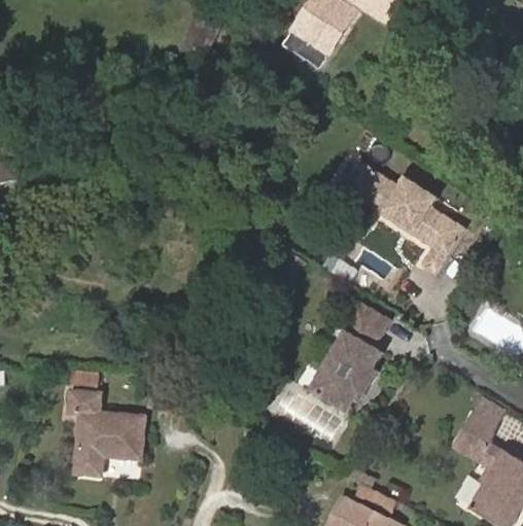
[(308,0),(304,0),(301,6),(303,7),(280,44),(315,67),(355,5),(358,0),(373,0),(387,9),(392,0),(308,0)]
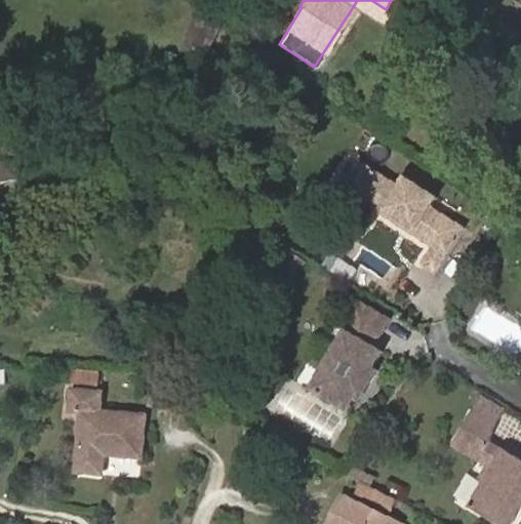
[(378,21),(386,9),(371,0),(357,0),(354,5),(378,21)]
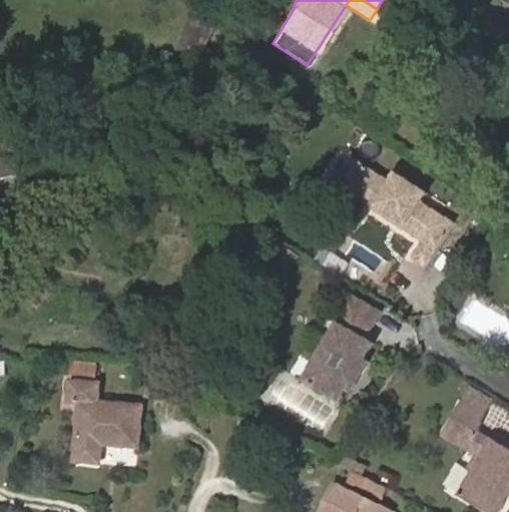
[(196,54),(208,28),(186,17),(174,43),(196,54)]
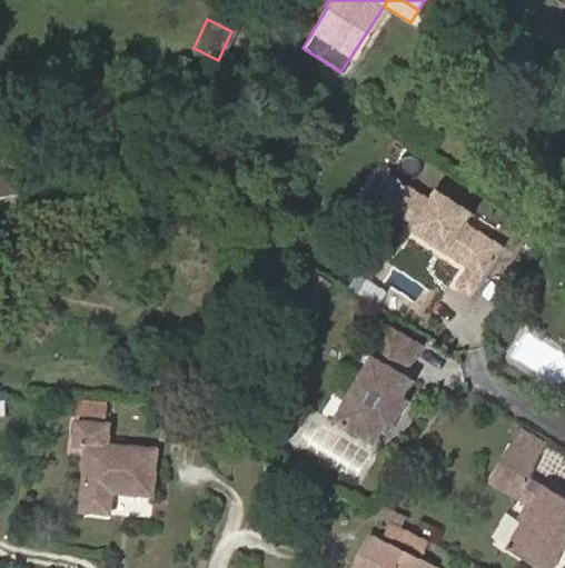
[(447,245),(443,251),(464,265),(454,281),(469,292),(502,243),(467,220),(473,209),(436,185),(429,195),(387,167),(367,200),(409,229),(415,222),(447,245)]
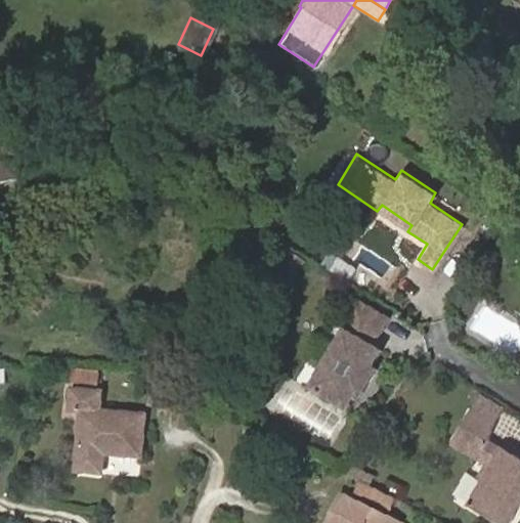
[(0,181),(16,180),(14,163),(0,164),(0,181)]
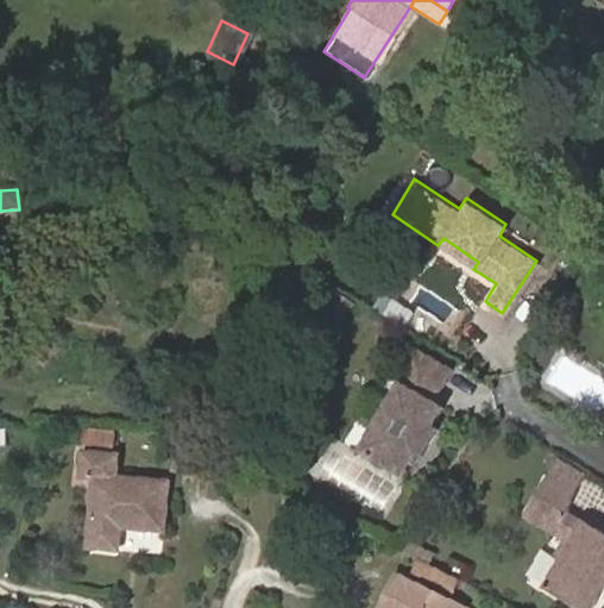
[(438,245),(473,269),(478,262),(444,238),(438,245)]
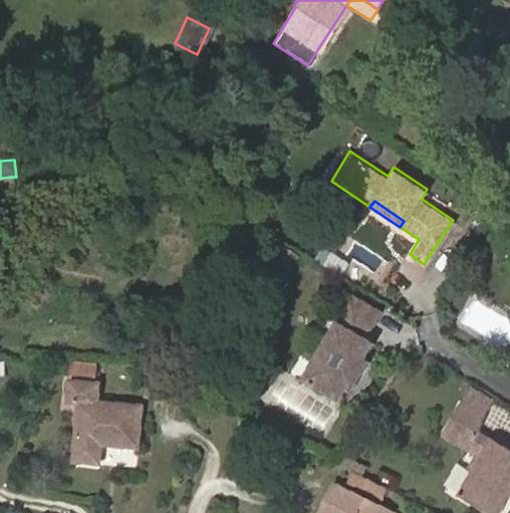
[(351,390),(366,363),(363,360),(373,342),(363,337),(378,311),(347,293),(332,319),(336,322),(324,343),(313,363),(302,381),(337,403),(347,388),(351,390)]
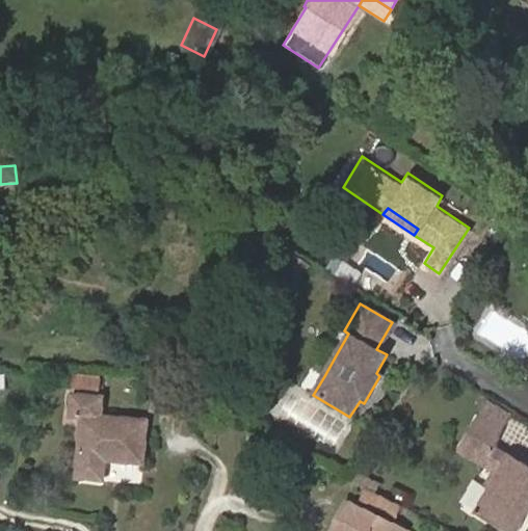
[(97,375),(69,373),(68,389),(96,391),(97,375)]
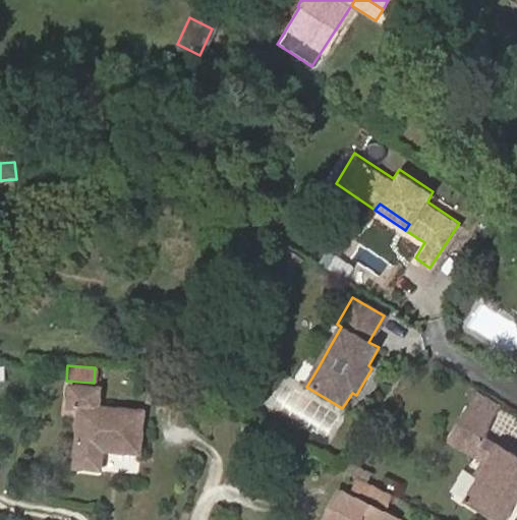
[(262,376),(252,392),(263,398),(272,382),(262,376)]
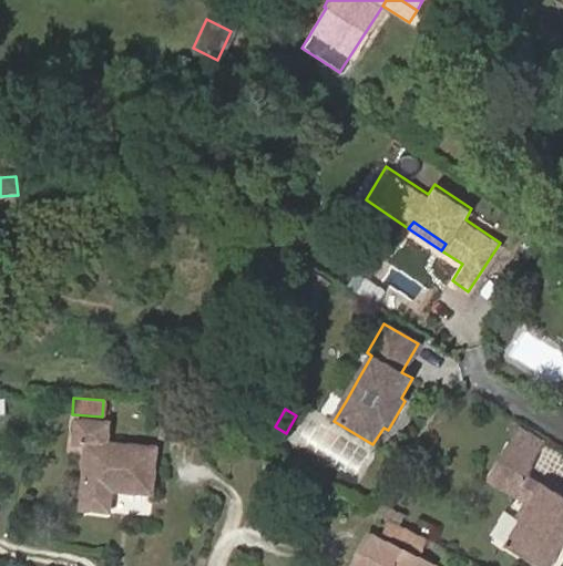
[(145,495),(147,450),(101,445),(103,424),(72,422),(70,444),(82,445),(77,508),(103,512),(104,492),(145,495)]
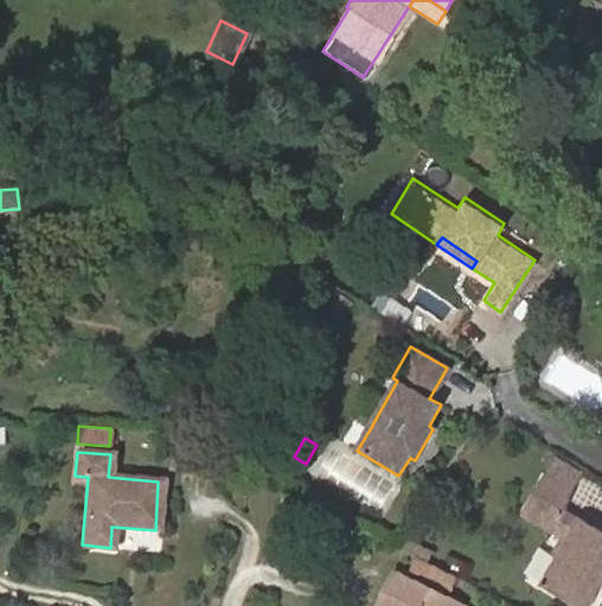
[(550,455),(540,473),(567,489),(577,471),(550,455)]
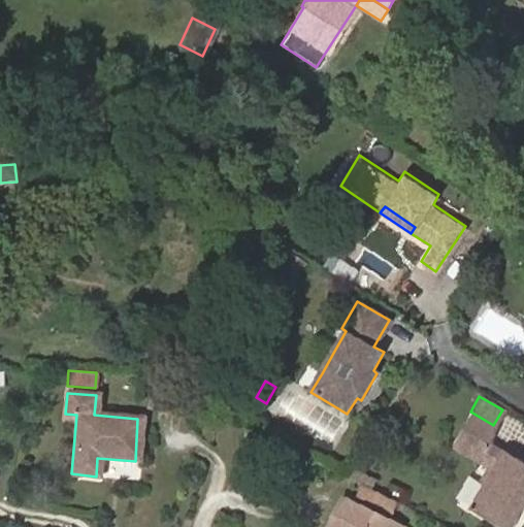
[(523,497),(523,460),(491,441),(493,425),(470,412),(452,447),(480,463),(484,457),(494,463),(491,469),(467,508),(499,526),(511,526),(522,507),(519,505),(523,497)]
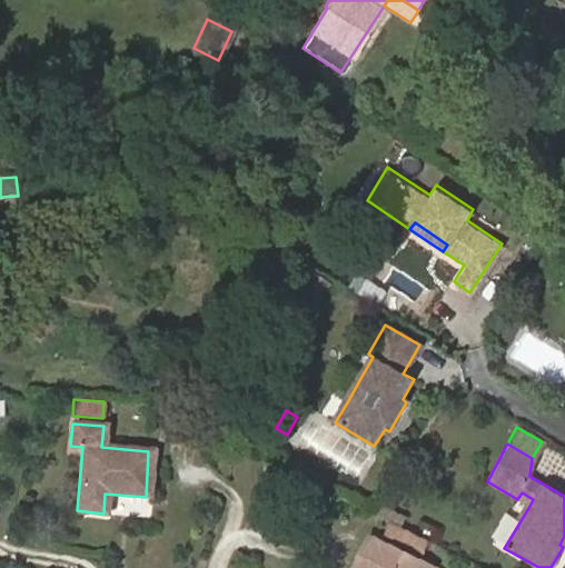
[(522,492),(517,499),(529,506),(533,499),(522,492)]
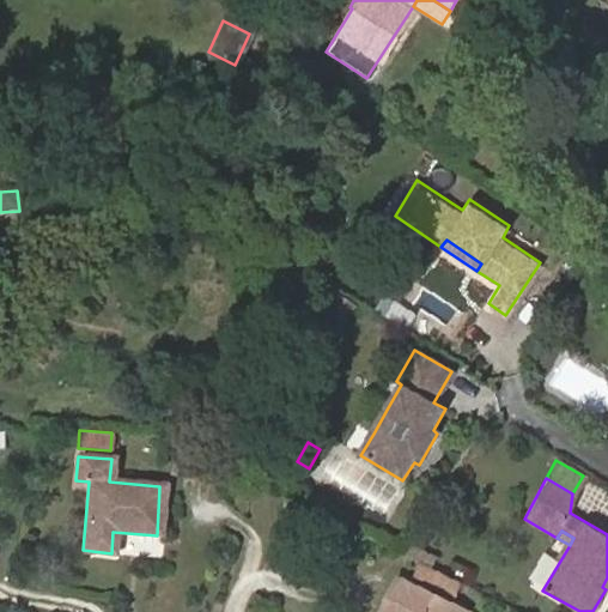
[(125,533),(123,547),(158,551),(159,535),(125,533)]
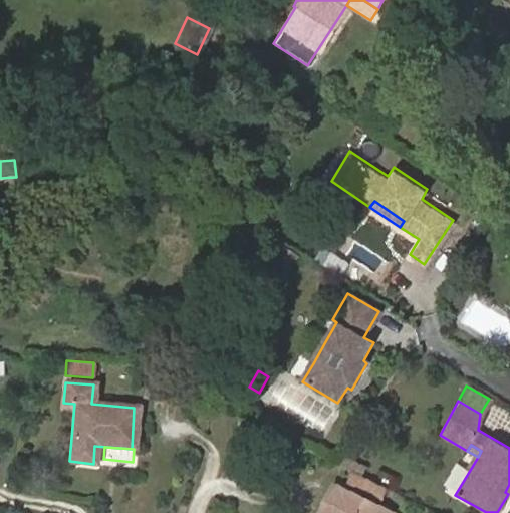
[(381,499),(388,489),(353,472),(348,482),(381,499)]
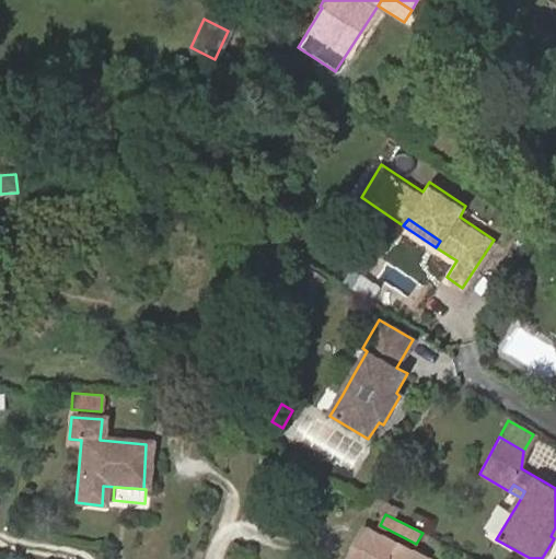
[(410,558),(414,552),(361,526),(345,558),(410,558)]
